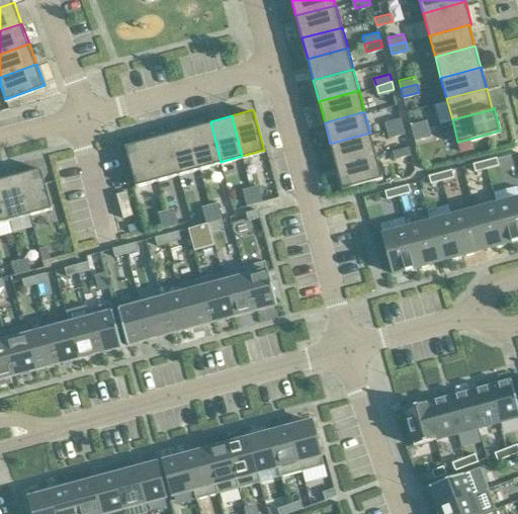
[(403,123),(401,115),(385,119),(387,127),(403,123)]
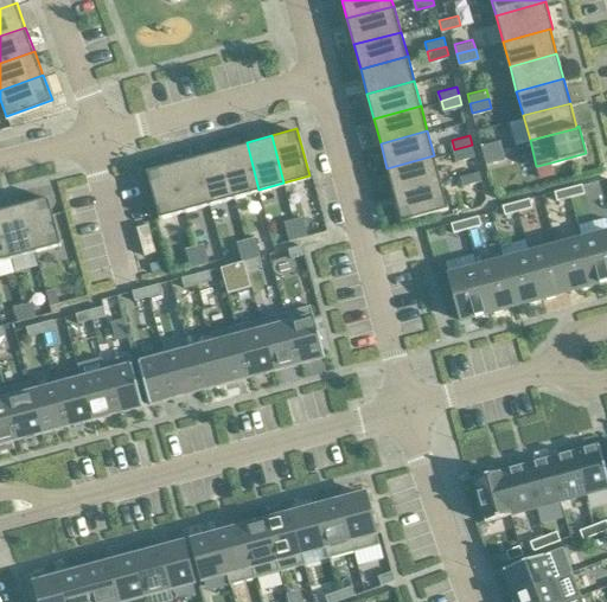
[(499,139),(480,143),(483,153),(502,148),(499,139)]
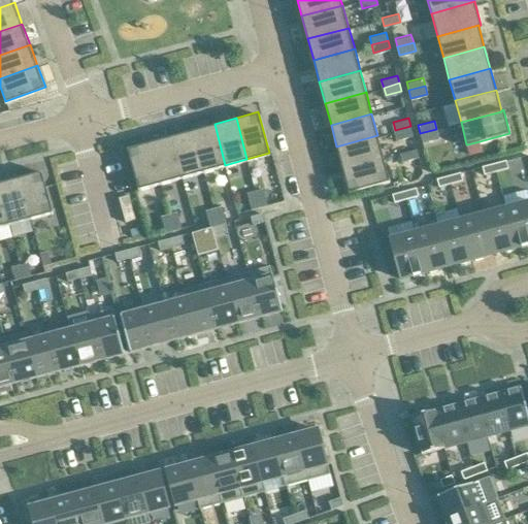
[(225,165),(215,124),(193,130),(204,170),(225,165)]
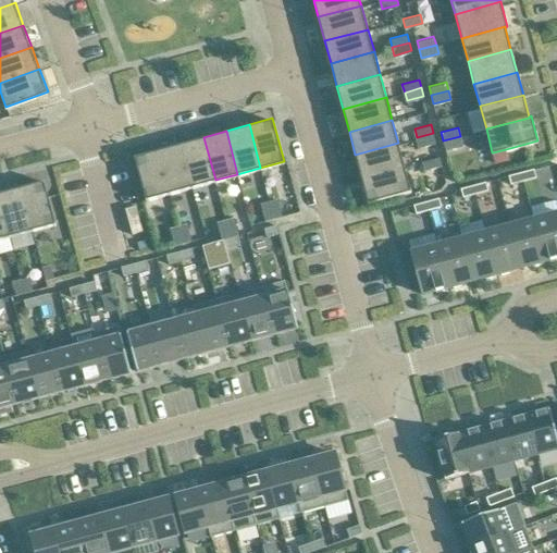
[(435,142),(433,133),(417,137),(419,146),(435,142)]
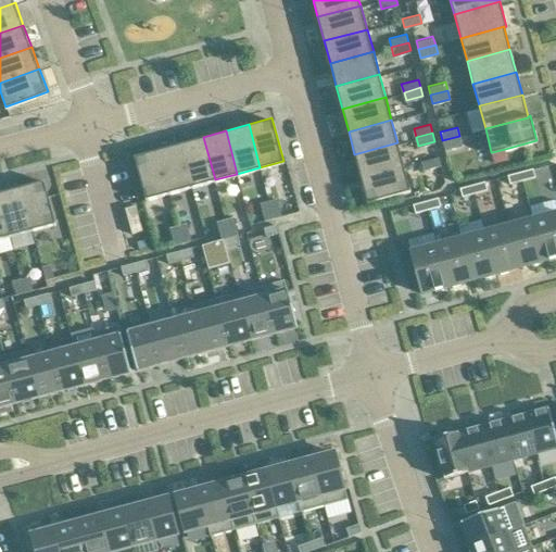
[(462,143),(459,136),(442,140),(444,149),(462,143)]
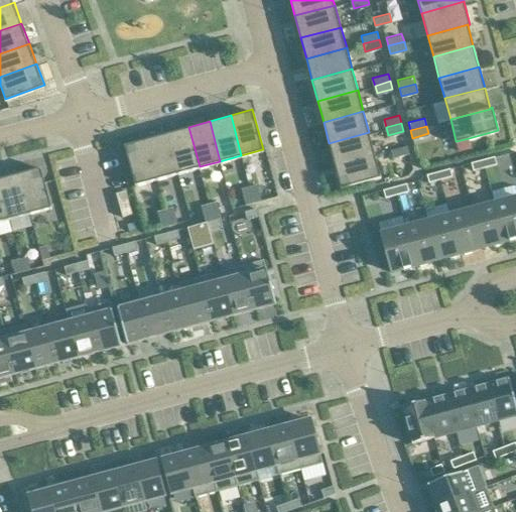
[(200,166),(188,127),(167,132),(178,172),(200,166)]
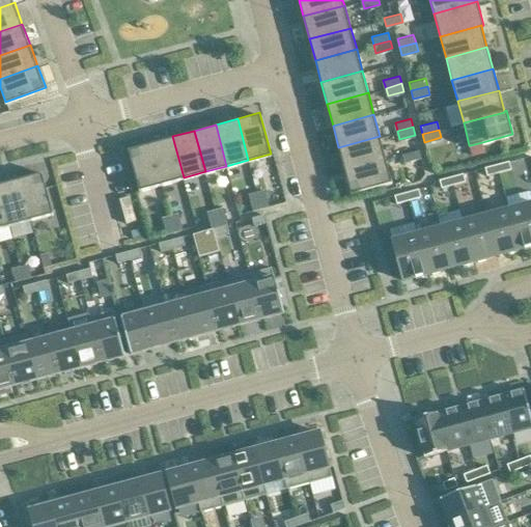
[(184,177),(172,136),(150,142),(162,184),(184,177)]
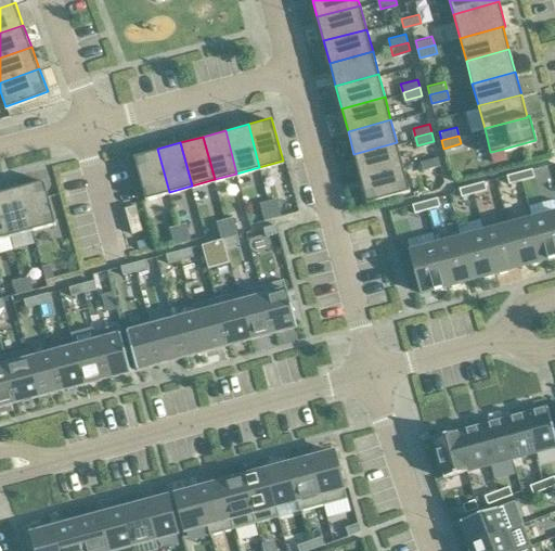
[(403,165),(397,142),(353,154),(360,176),(403,165)]
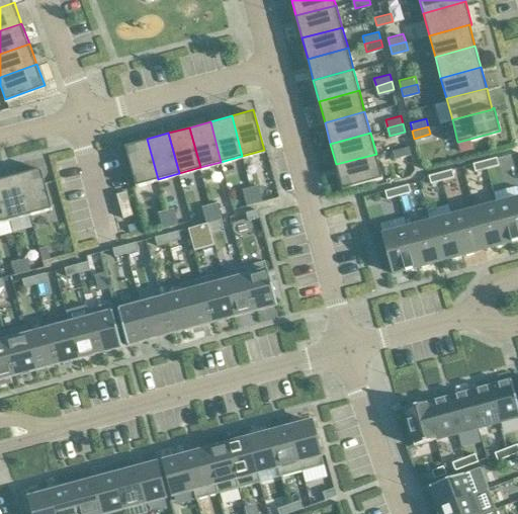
[(158,179),(147,139),(125,145),(136,184),(158,179)]
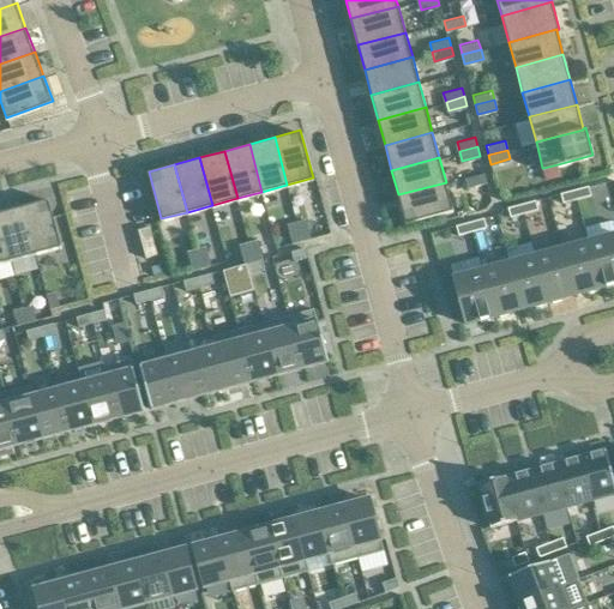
[(558,164),(543,168),(546,176),(560,173),(558,164)]
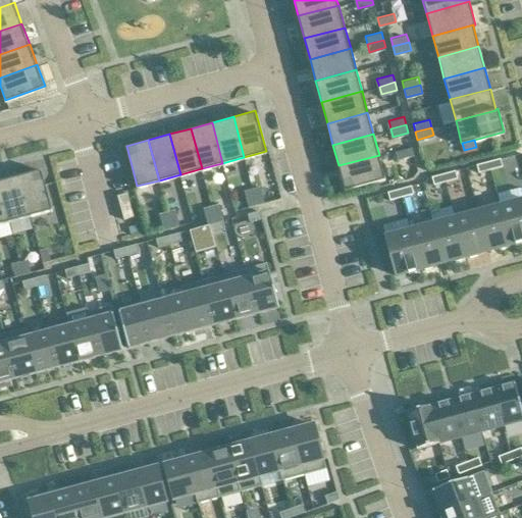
[(398,158),(414,154),(412,146),(396,150),(398,158)]
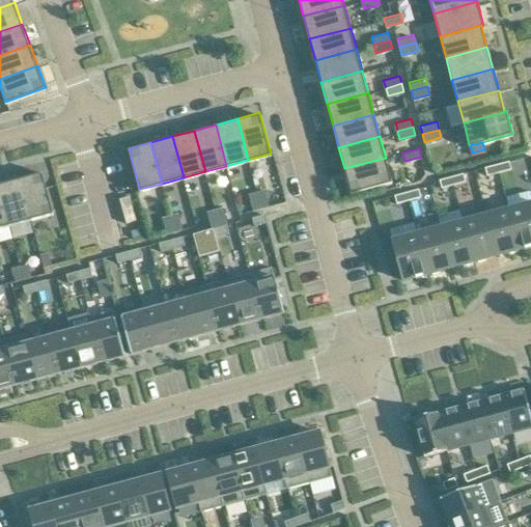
[(392,181),(386,158),(344,168),(351,192),(392,181)]
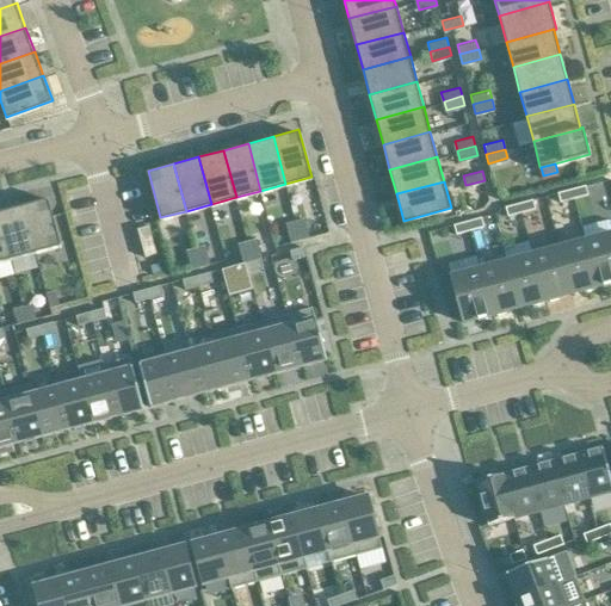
[(588,192),(586,183),(572,186),(574,196),(588,192)]
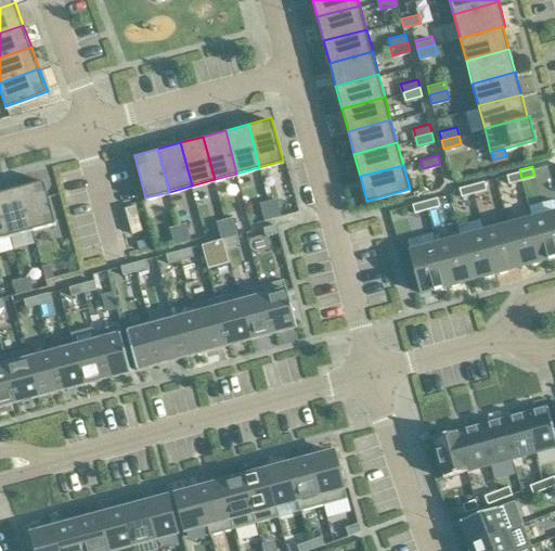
[(521,178),(519,169),(506,174),(508,181),(521,178)]
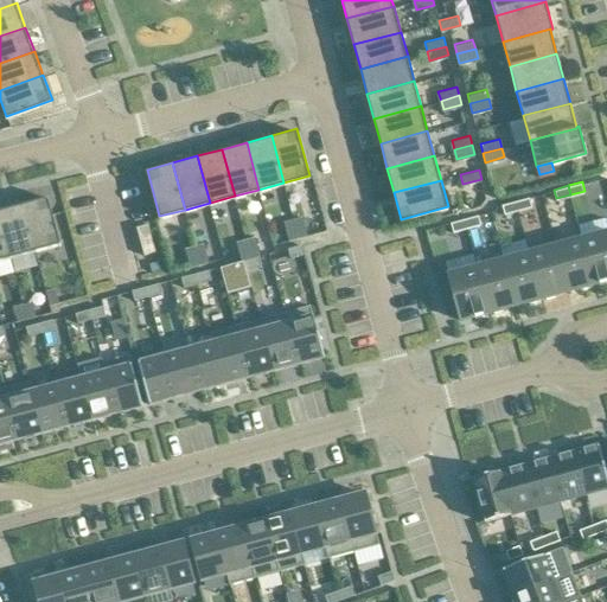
[(49,196),(23,203),(36,250),(61,243),(49,196)]
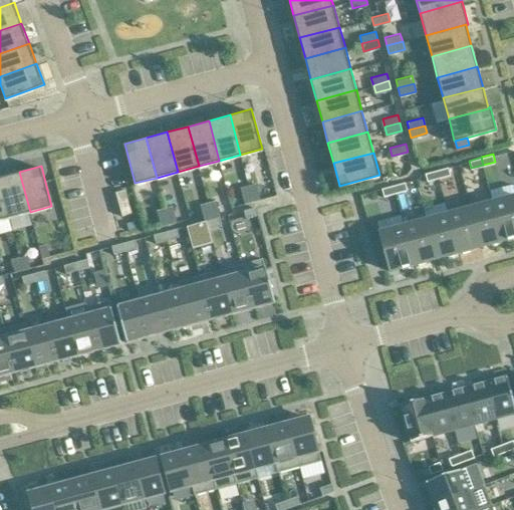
[(451,174),(449,166),(437,169),(439,177),(451,174)]
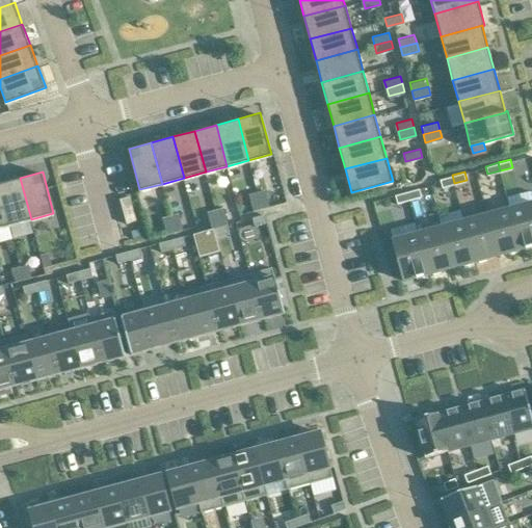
[(454,183),(452,175),(440,179),(442,186),(454,183)]
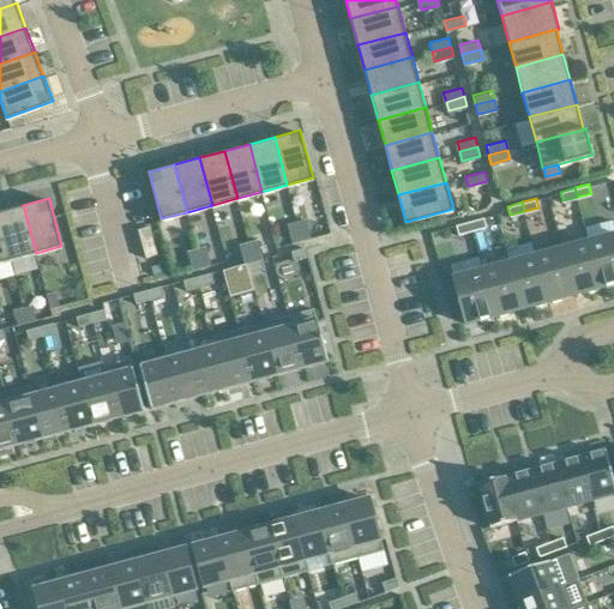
[(36,253),(23,205),(0,210),(0,219),(11,259),(36,253)]
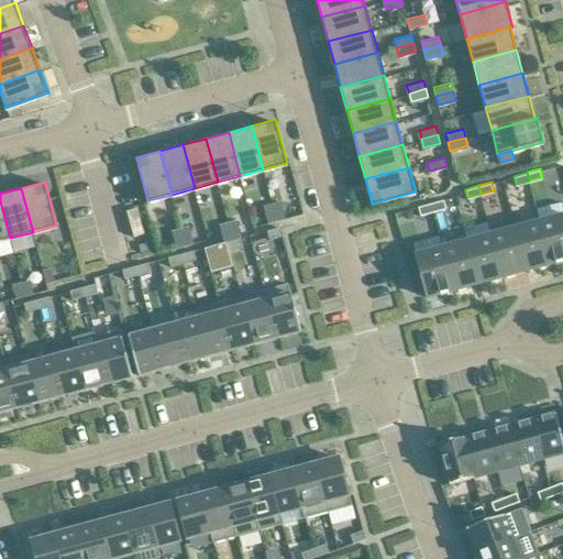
[(443,198),(431,201),(433,210),(445,207),(443,198)]
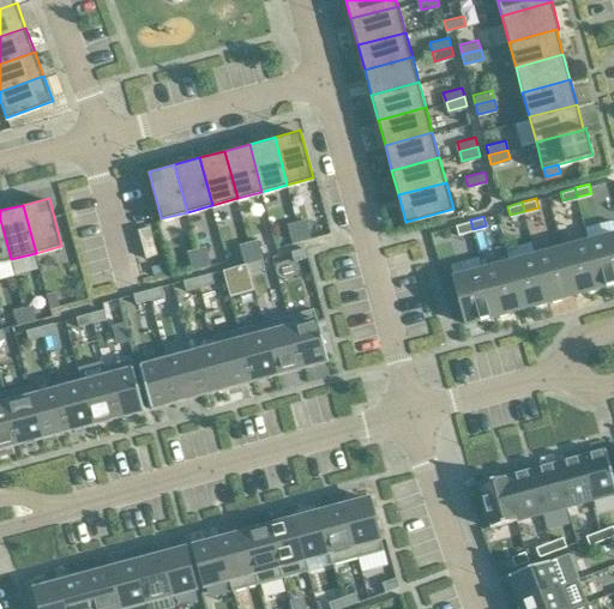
[(306,217),(296,221),(302,239),(311,236),(306,217)]
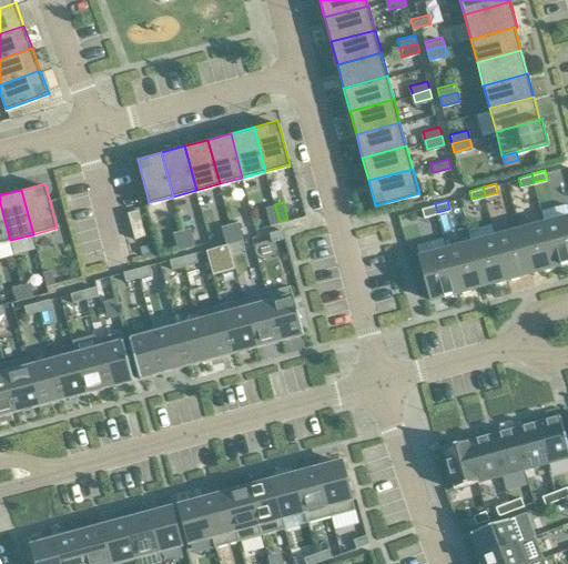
[(0,242),(10,240),(0,203),(0,242)]
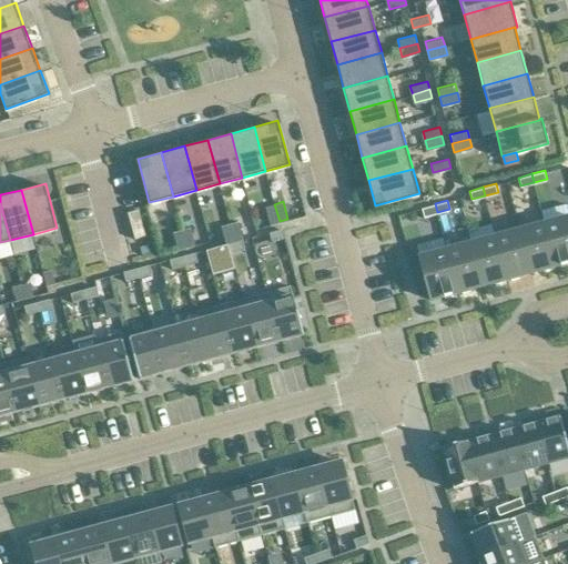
[(437,212),(435,203),(422,207),(424,215),(437,212)]
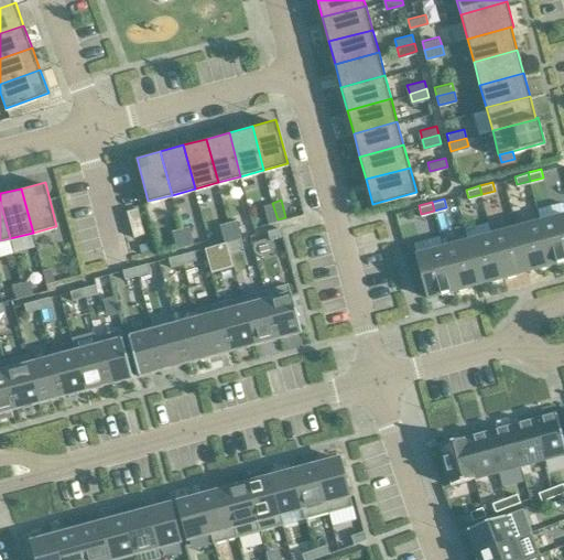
[(278,219),(272,203),(264,205),(269,222),(278,219)]
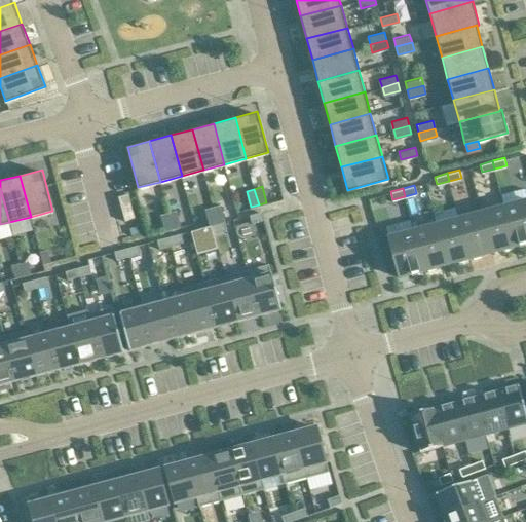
[(135,216),(128,192),(118,195),(124,219),(135,216)]
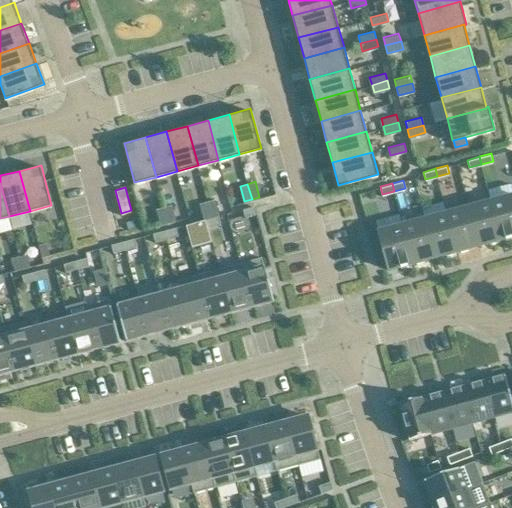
[(511,193),(490,199),(501,238),(505,237),(505,238),(511,235),(511,193)]
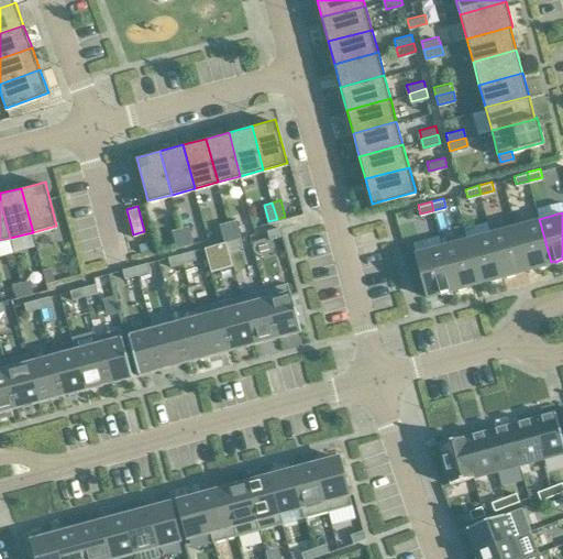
[(236,218),(228,221),(233,238),(240,237),(241,236),(236,218)]
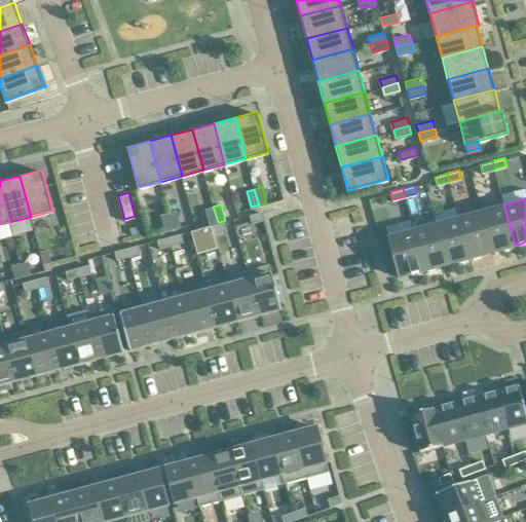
[(515,245),(503,204),(481,211),(492,251),(502,248),(502,249),(513,247),(512,245),(515,245)]
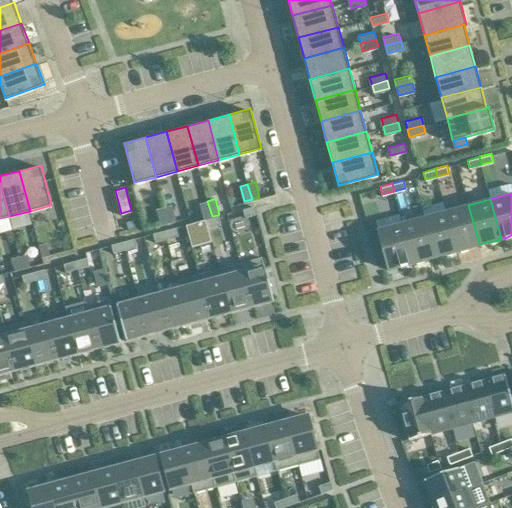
[(212,216),(207,201),(200,203),(204,218),(212,216)]
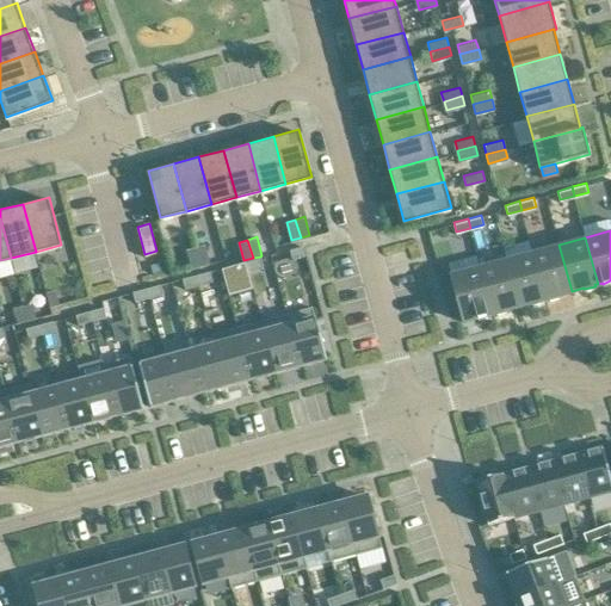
[(205,243),(196,246),(201,265),(210,263),(205,243)]
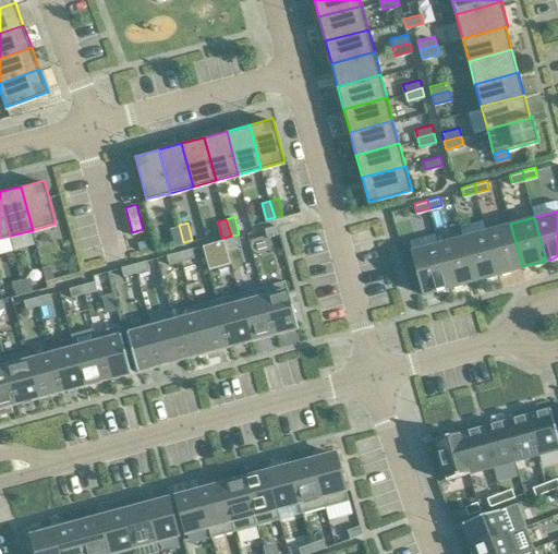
[(280,232),(278,224),(265,227),(266,233),(267,236),(280,232)]
